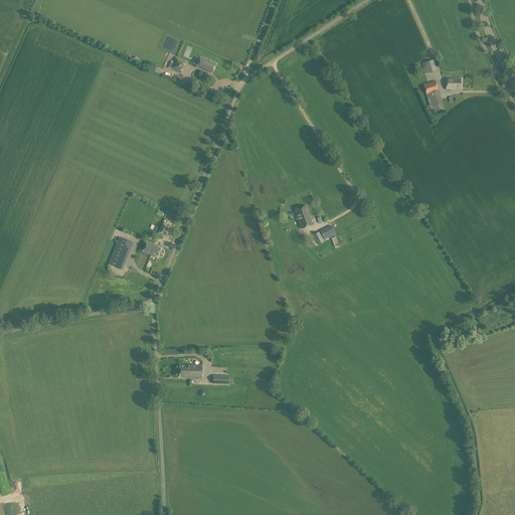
[(212,73),(216,64),(200,57),(196,67),(212,73)]
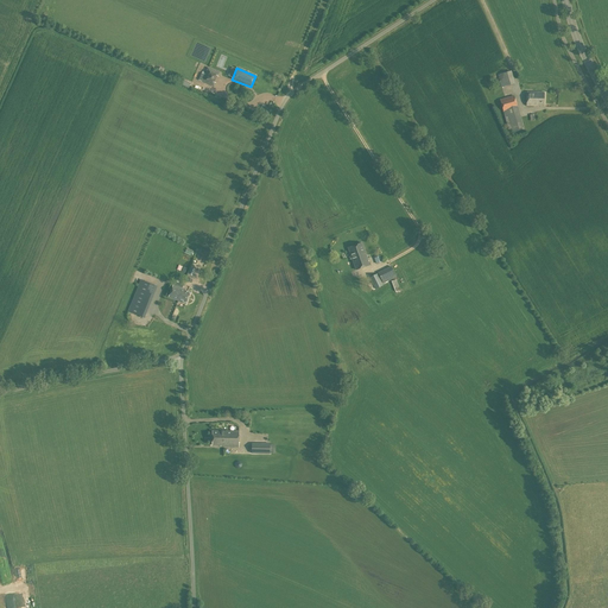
[(501,88),(512,84),(508,71),(498,75),(501,88)]
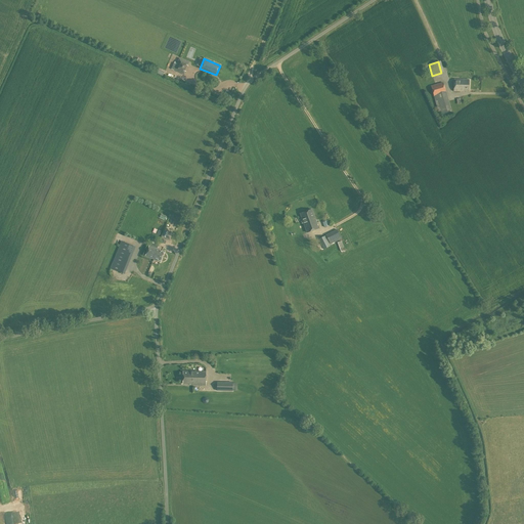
[(469,92),(469,79),(453,79),(453,92),(469,92)]
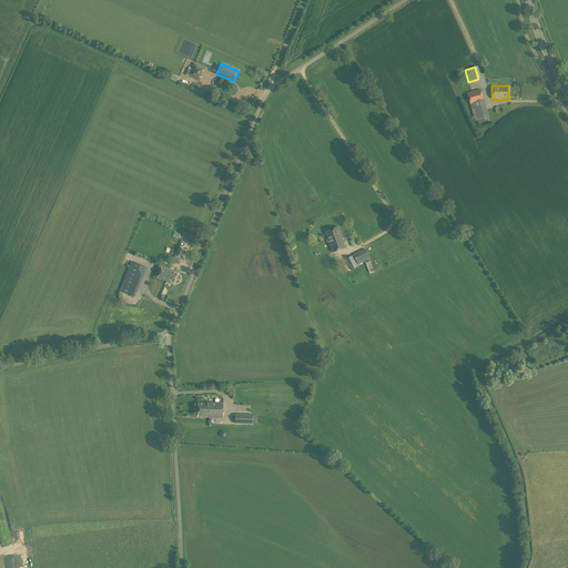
[(476,123),(489,120),(480,90),(467,93),(476,123)]
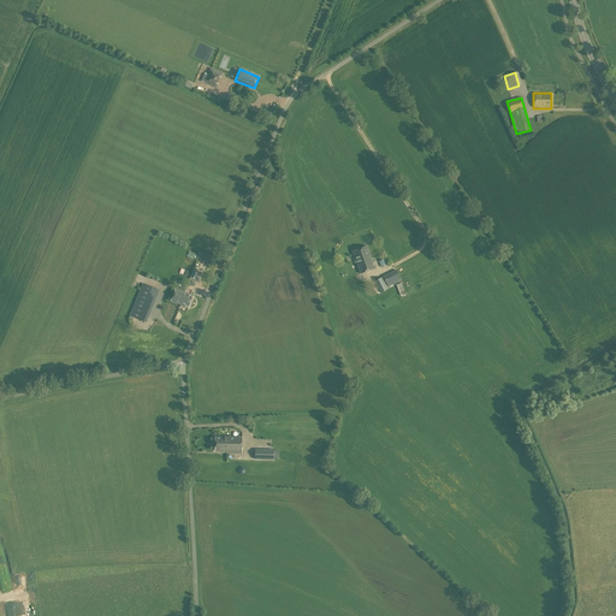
[(366,247),(353,252),(361,273),(374,268),(366,247)]
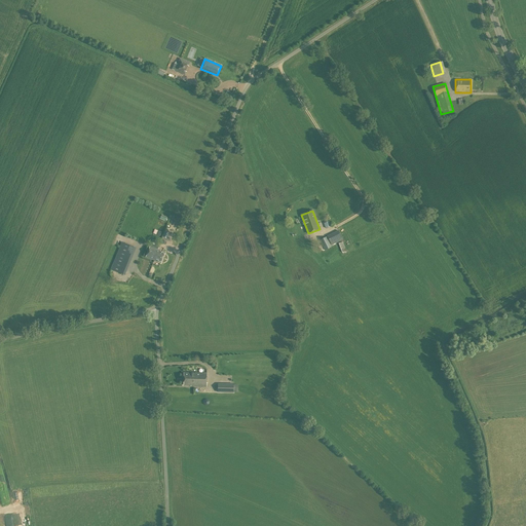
[(331,246),(343,239),(338,230),(327,236),(331,246)]
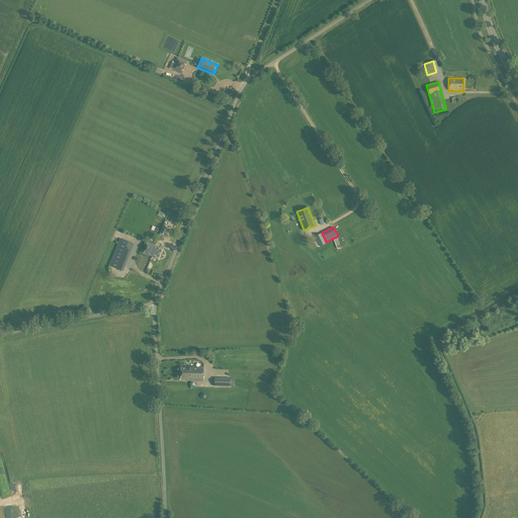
[(320,247),(326,243),(322,233),(315,237),(320,247)]
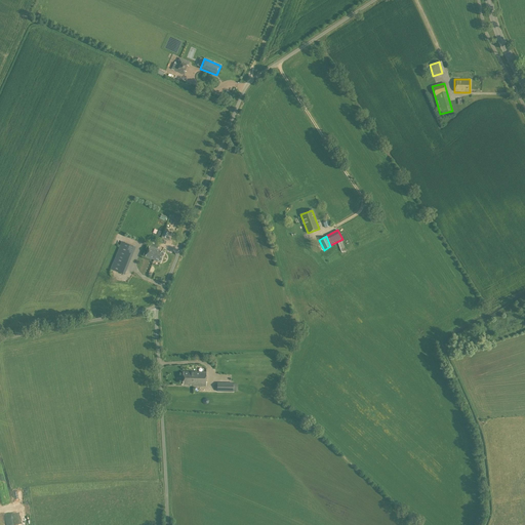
[(124,275),(135,247),(121,241),(111,269),(124,275)]
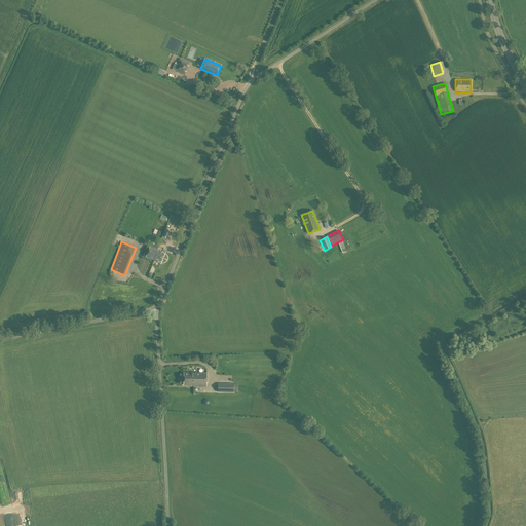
[(153,260),(157,250),(150,247),(146,257),(153,260)]
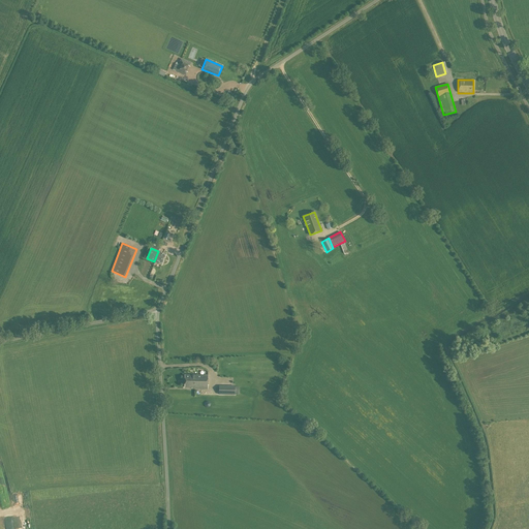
[(235,395),(235,386),(219,385),(218,395),(235,395)]
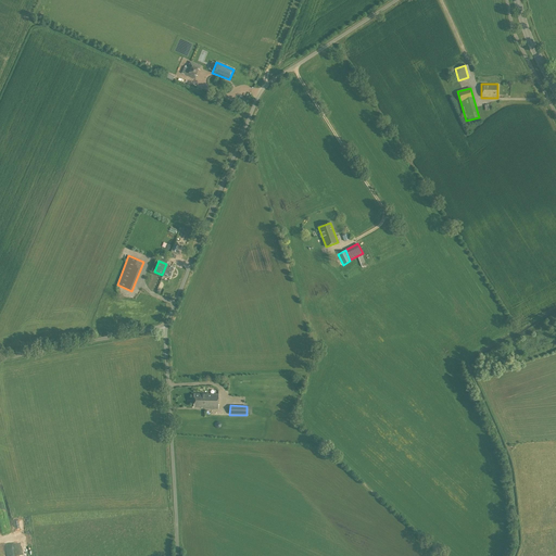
All buildings are outlined.
